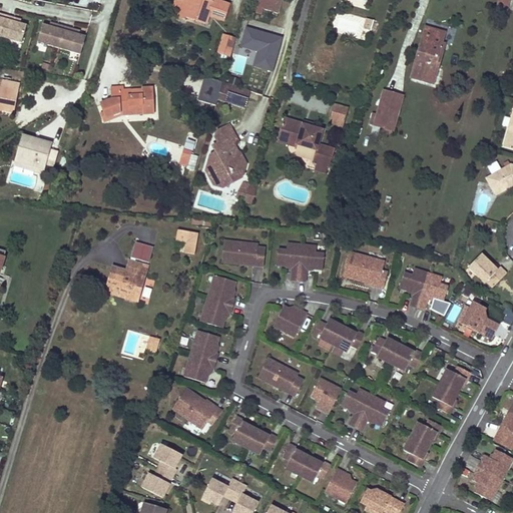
[(224,21),(230,4),(218,0),(212,0),(212,2),(207,0),(185,0),(185,1),(182,0),(175,0),(173,7),(180,9),(177,17),(184,20),(185,17),(205,24),(210,9),(215,11),(213,17),(224,21)]
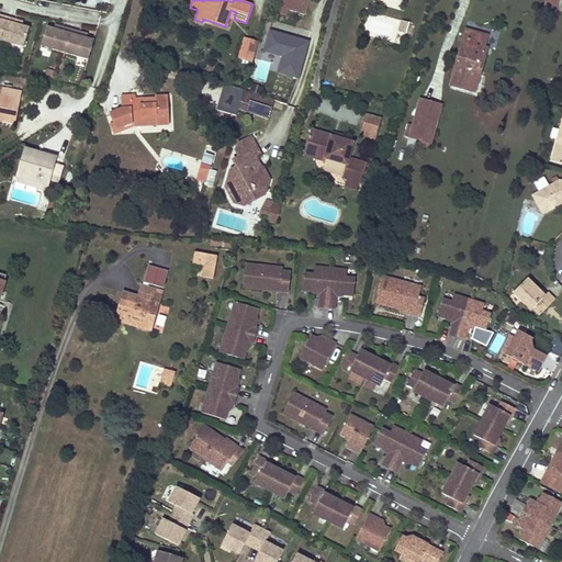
[(282,0),(279,14),(287,17),(289,10),(304,14),(307,0),(282,0)]
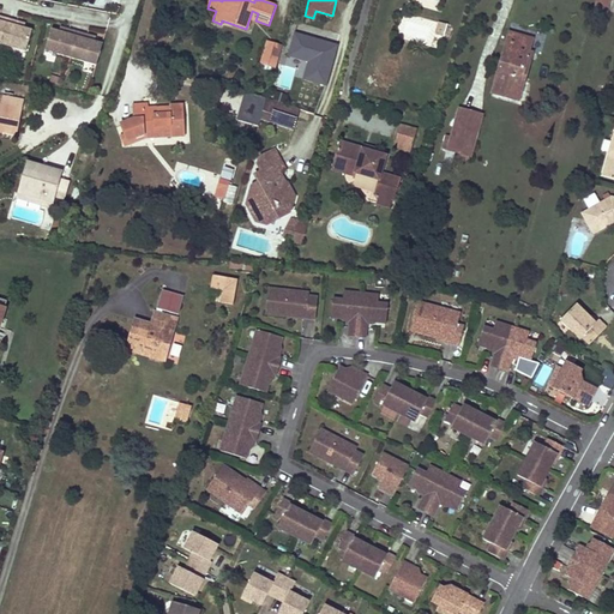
[(596,0),(593,14),(607,18),(611,0),(596,0)]
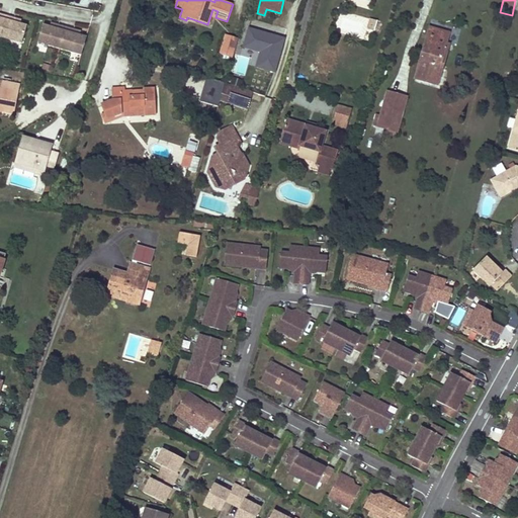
[(218,11),(212,9),(207,24),(211,26),(216,17),(218,11)]
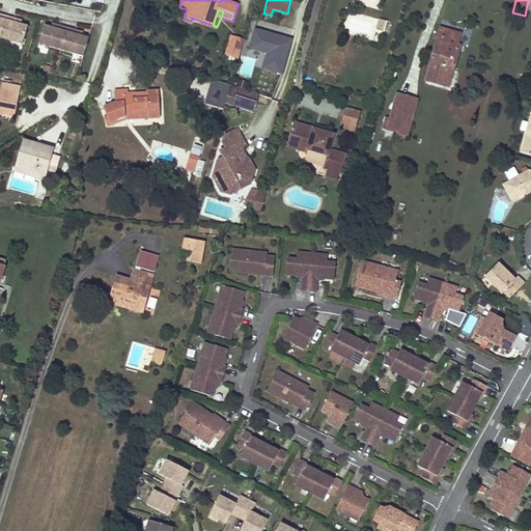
[(0,37),(23,45),(28,26),(21,25),(16,23),(17,19),(6,17),(0,37)]
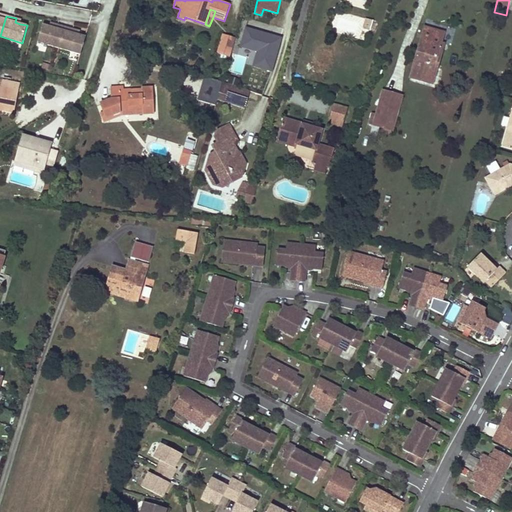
[(373,21),(366,19),(363,29),(370,30),(373,21)]
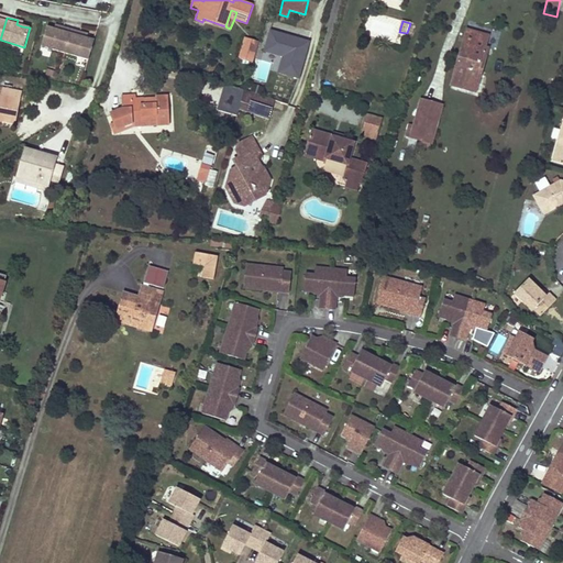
[(54,29),(46,26),(41,46),(65,53),(72,30),(61,26),(59,31),(54,29)]
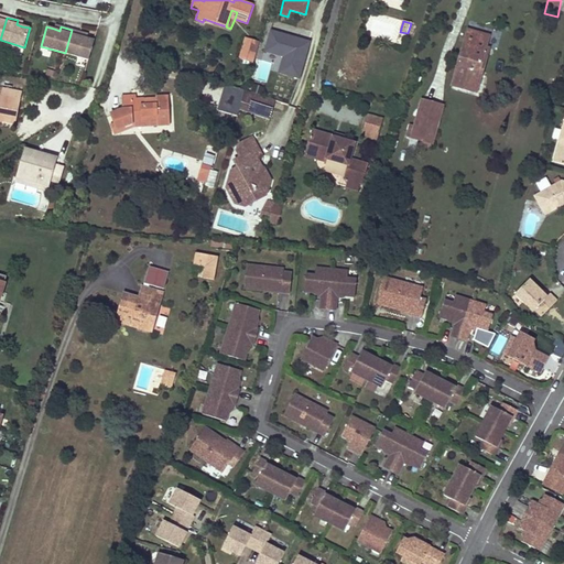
[(88,60),(94,41),(86,39),(80,36),(82,33),(72,30),(65,53),(88,60)]
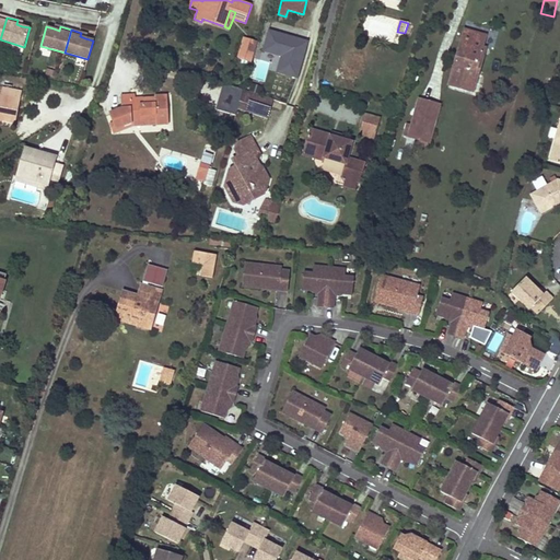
[(486,36),(464,31),(457,55),(455,60),(448,84),(473,92),(485,53),(481,51),(482,47),(486,36)]
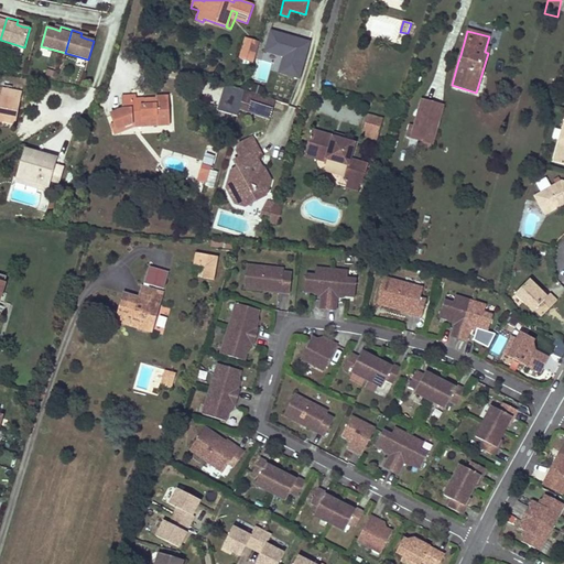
[(292,33),(289,39),(297,43),(300,36),(292,33)]
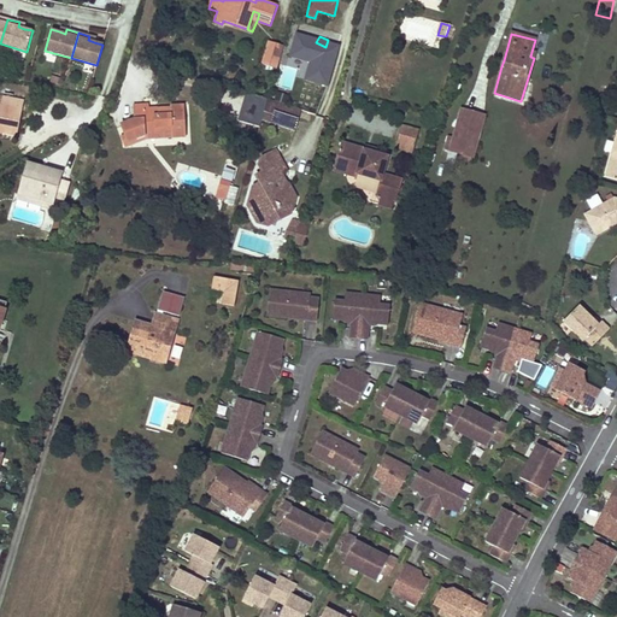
[(285,46),(269,41),(263,65),(277,69),(285,46)]
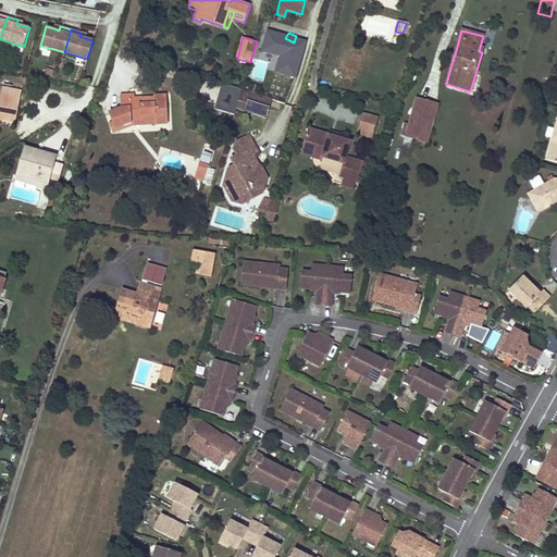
[(262,81),(268,64),(254,59),(248,76),(262,81)]
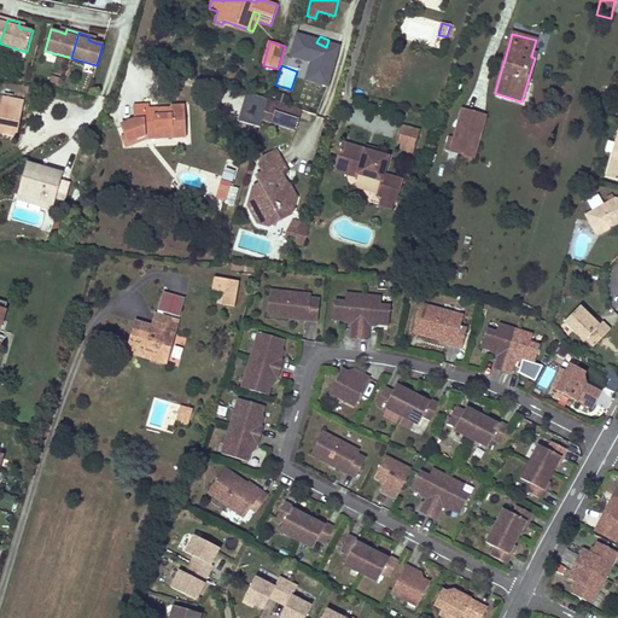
[(394,88),(383,85),(380,93),(391,97),(394,88)]
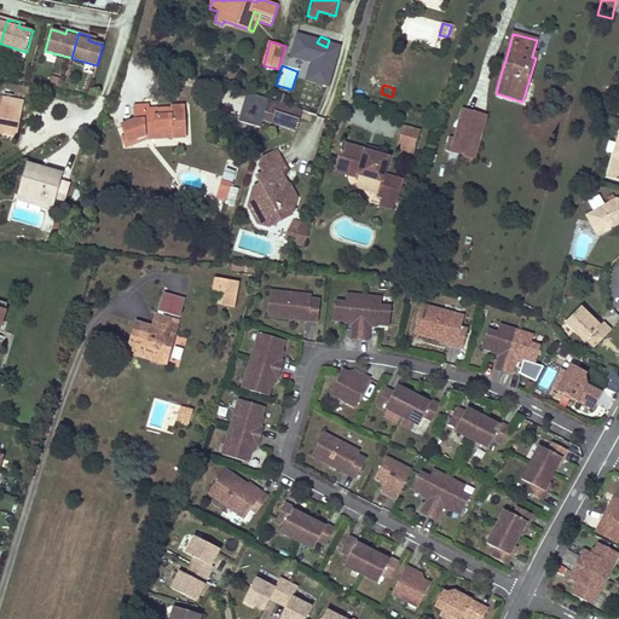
[(0,131),(11,133),(16,110),(21,111),(22,111),(24,100),(4,97),(1,106),(0,106),(0,131)]
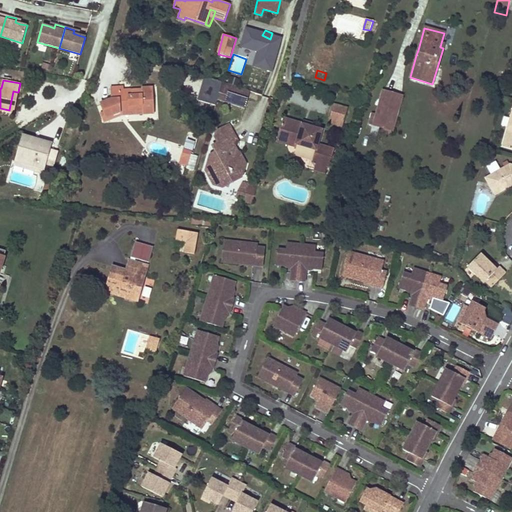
[(244,108),(249,90),(222,82),(217,100),(244,108)]
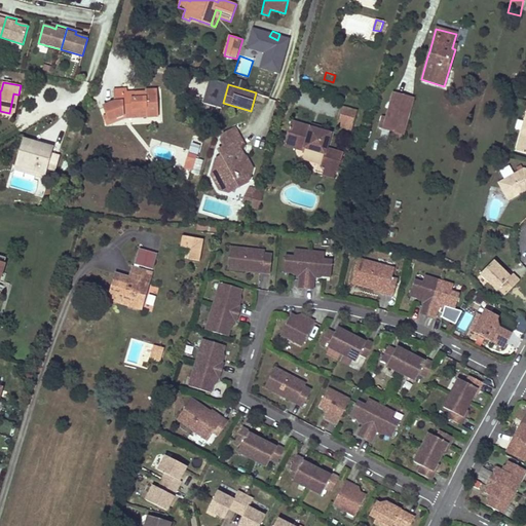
[(127,92),(126,89),(113,90),(114,103),(103,107),(108,121),(124,115),(123,108),(132,108),(132,114),(147,113),(147,117),(158,116),(157,90),(145,90),(145,92),(135,92),(135,97),(127,97),(127,92)]
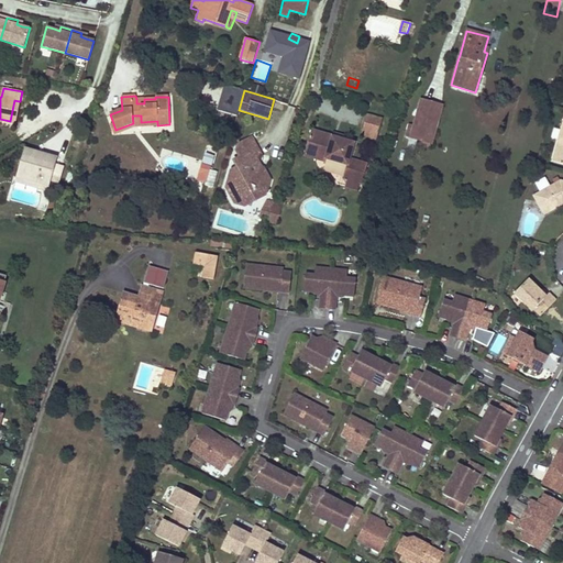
[(19,101),(14,100),(10,121),(15,122),(19,101)]
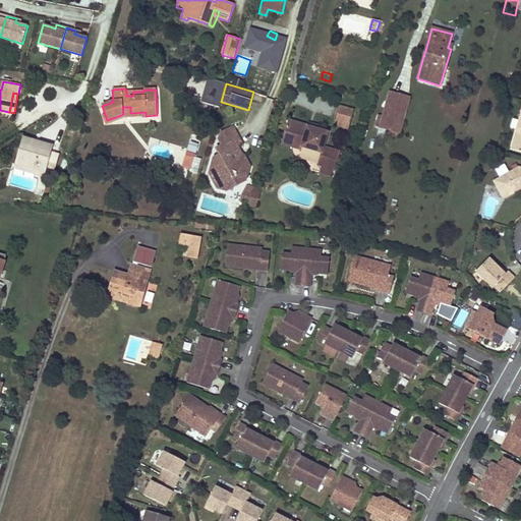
[(409,98),(390,93),(384,116),(380,127),(389,129),(399,132),(409,98)]
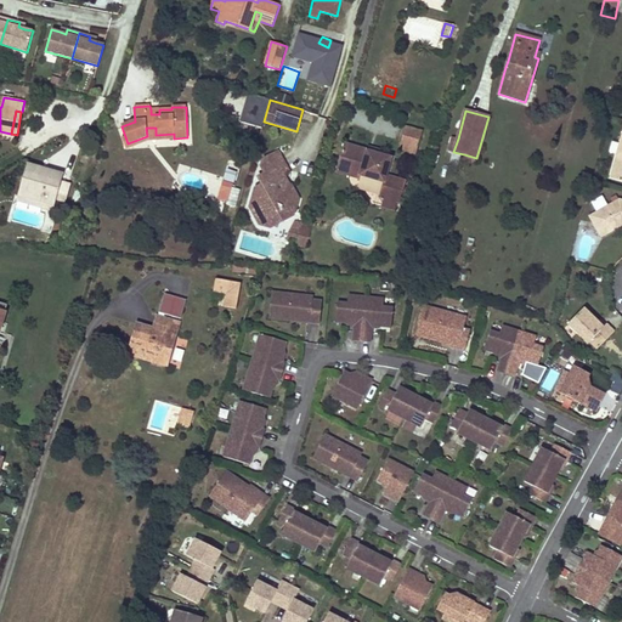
[(420,130),(406,126),(401,145),(410,147),(408,153),(414,154),(420,130)]
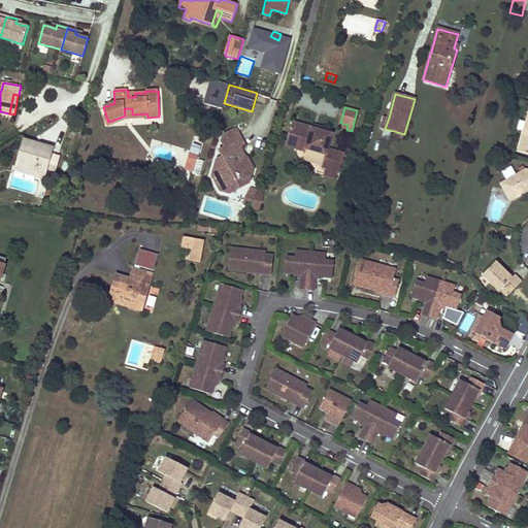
[(125,116),(108,122),(109,125),(125,119),(147,118),(147,113),(132,114),(132,108),(124,108),(125,116)]
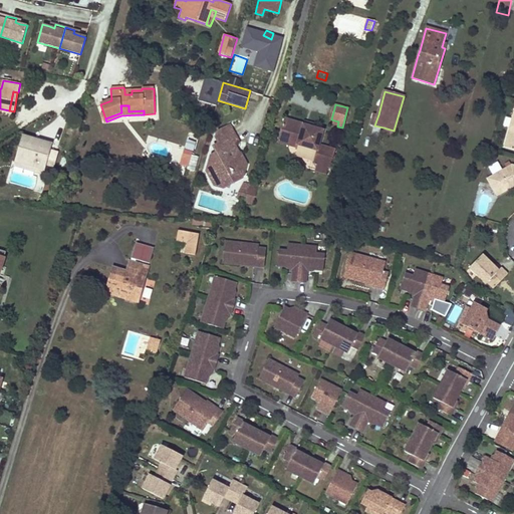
[(513,110),(504,148),(513,150),(513,110)]
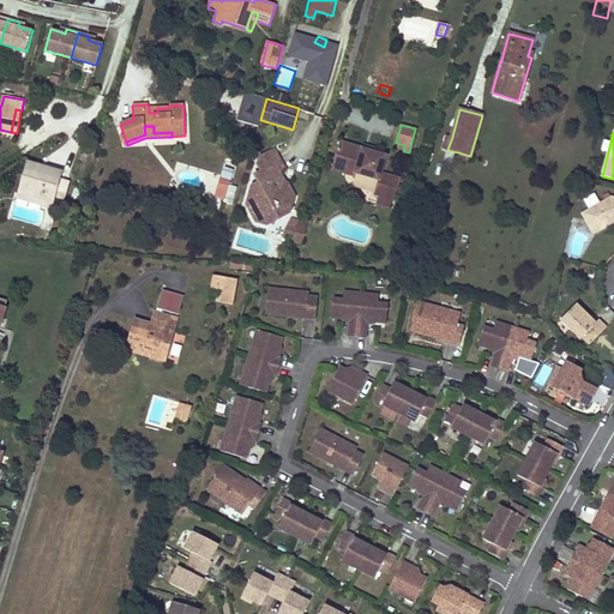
[(452,137),(445,134),(441,148),(447,150),(452,137)]
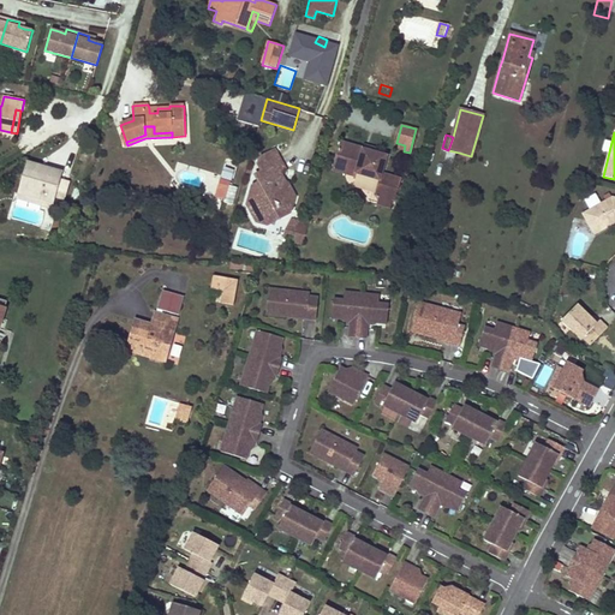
[(363,149),(341,142),(335,162),(358,169),(357,174),(380,181),(375,195),(380,196),(392,199),(395,201),(401,179),(382,173),(387,156),(377,153),(363,149)]
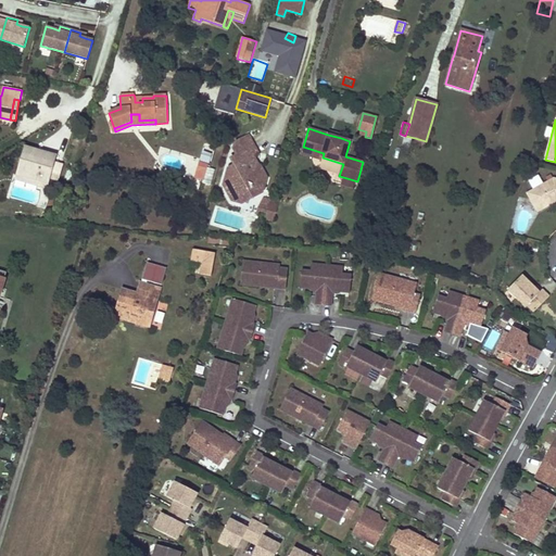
[(231,201),(242,204),(244,194),(253,190),(263,192),(267,178),(260,165),(257,166),(256,163),(257,162),(254,155),(258,153),(249,136),(235,143),(234,150),(237,155),(230,160),(234,165),(228,168),(223,186),(231,201)]
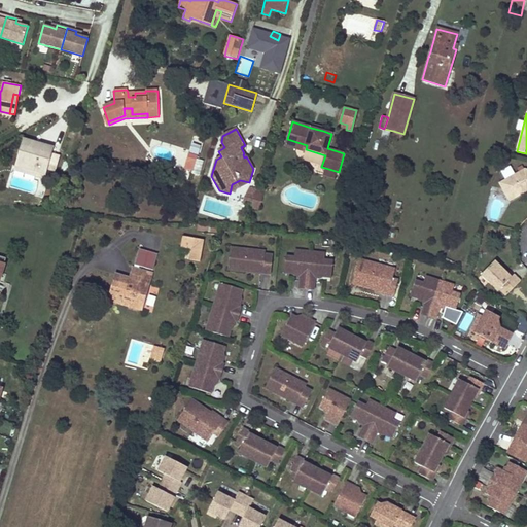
[(32,142),(23,139),(15,166),(37,172),(36,176),(44,179),(47,170),(51,154),(54,148),(44,145),(43,151),(31,147),(32,142)]
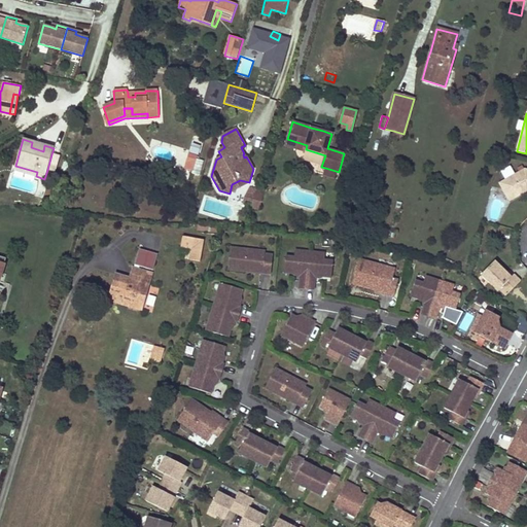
[(307,145),(287,139),(285,145),(305,151),(306,149),(307,145)]
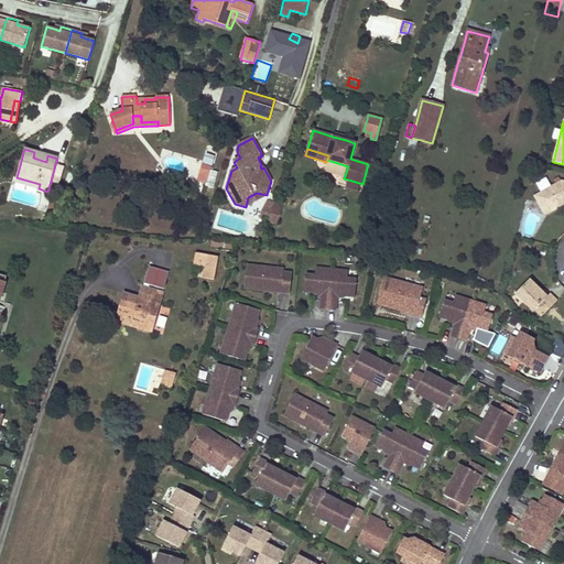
[(47,155),(34,152),(33,158),(46,162),(47,155)]
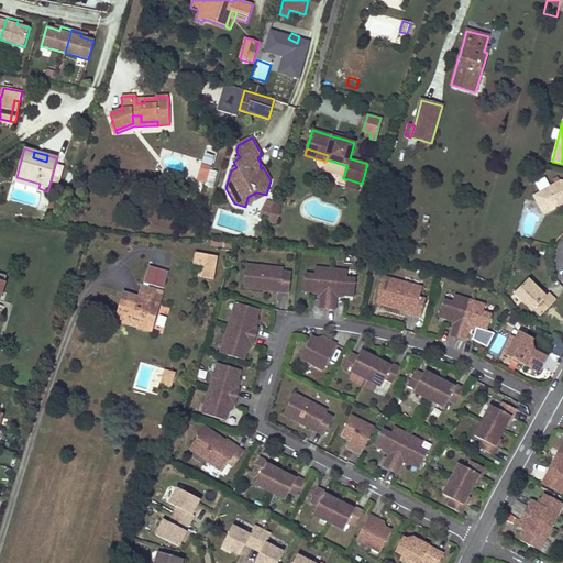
[(64,167),(55,165),(51,181),(59,184),(64,167)]
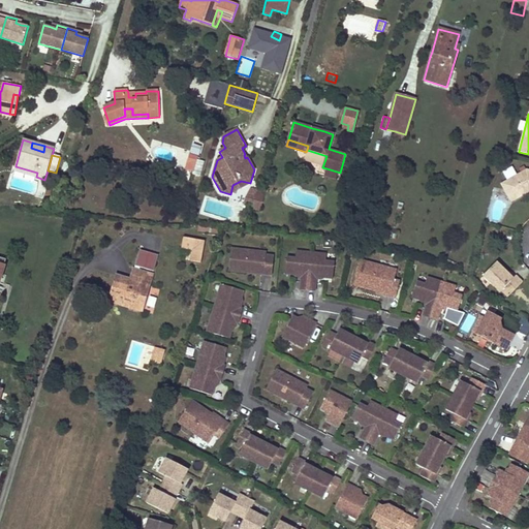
[(197,157),(192,155),(190,162),(187,161),(185,169),(193,172),(197,157)]
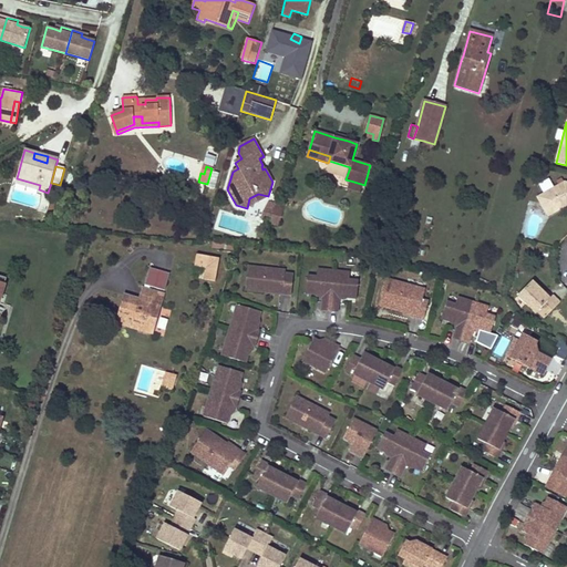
[(17,178),(14,183),(39,189),(40,185),(17,178)]
